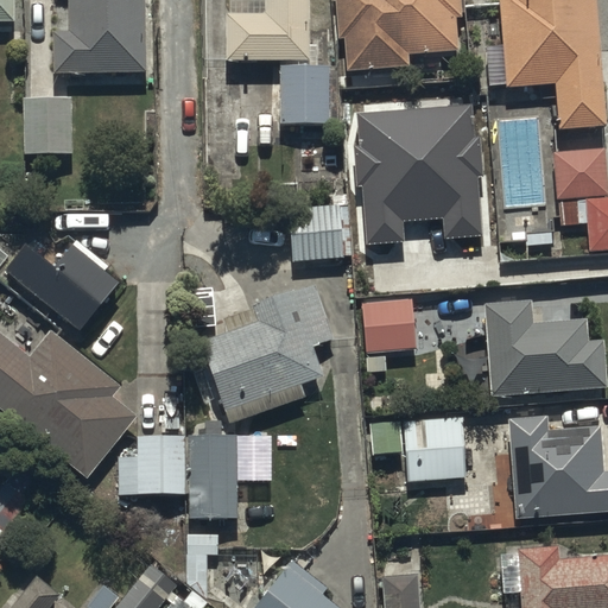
[(0,0),(0,21),(14,21),(13,0),(0,0)]
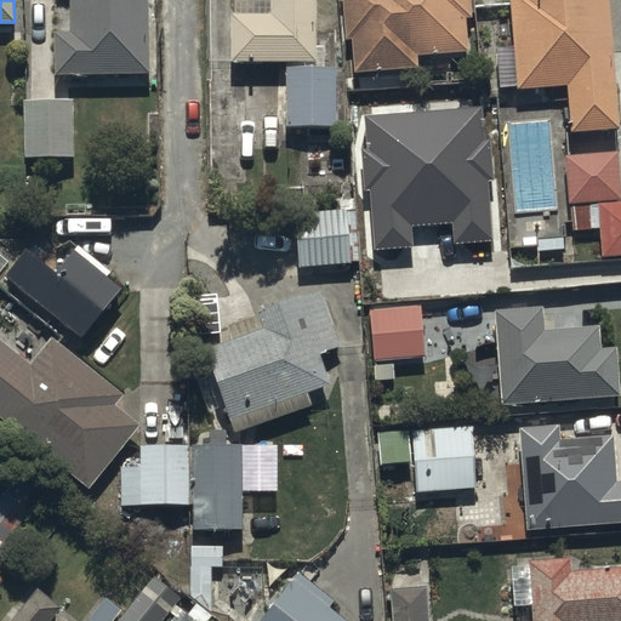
[(148,74),(147,0),(69,0),(70,3),(60,4),(61,32),(53,33),(53,75),(148,74)]
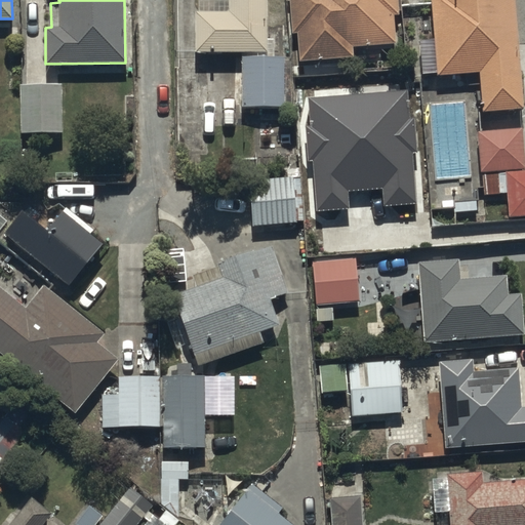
[(268,40),(267,0),(230,0),(230,1),(199,1),(199,12),(194,12),(194,52),(241,52),(241,108),(284,108),(284,56),(274,56),(274,40),(268,40)]
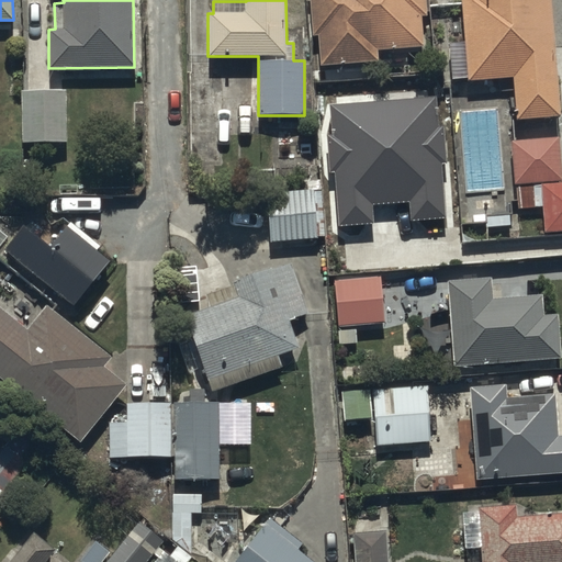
[(307,0),(311,35),(317,35),(319,65),(380,62),(379,48),(423,46),(422,18),(425,18),(424,0),(307,0)]
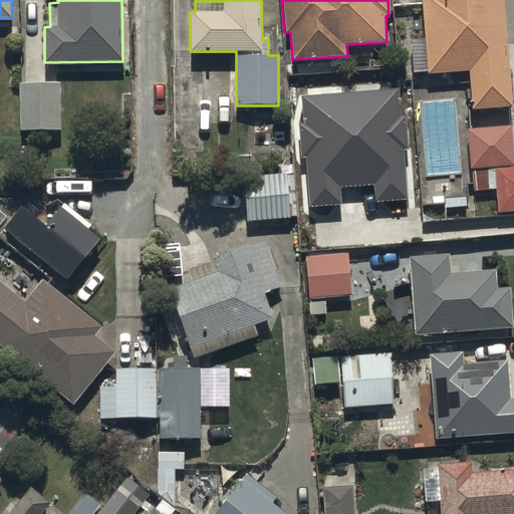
[(513,106),(503,0),(422,0),(426,36),(410,38),(413,72),(428,71),(429,75),(471,71),(474,109),(513,106)]
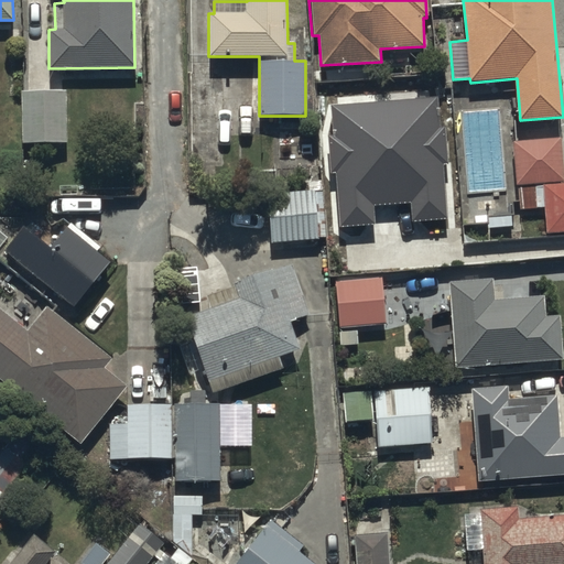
[(66,91),(20,93),(22,142),(68,140),(66,91)]
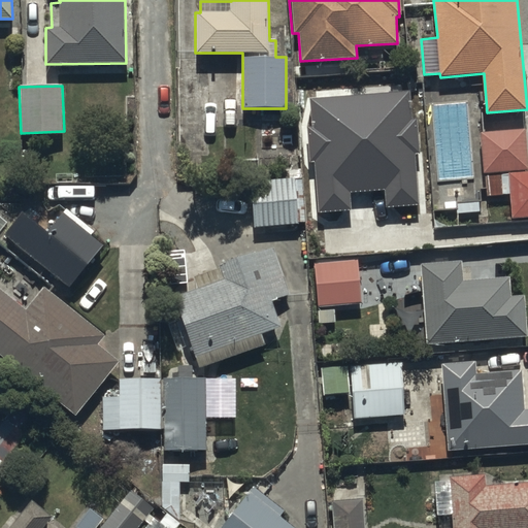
[(410,90),(310,98),(312,127),(309,127),(310,143),(308,144),(309,161),(315,161),(319,211),(352,209),(351,193),(384,191),(385,207),(420,205),(416,154),(420,154),(418,119),(413,119),(410,90)]
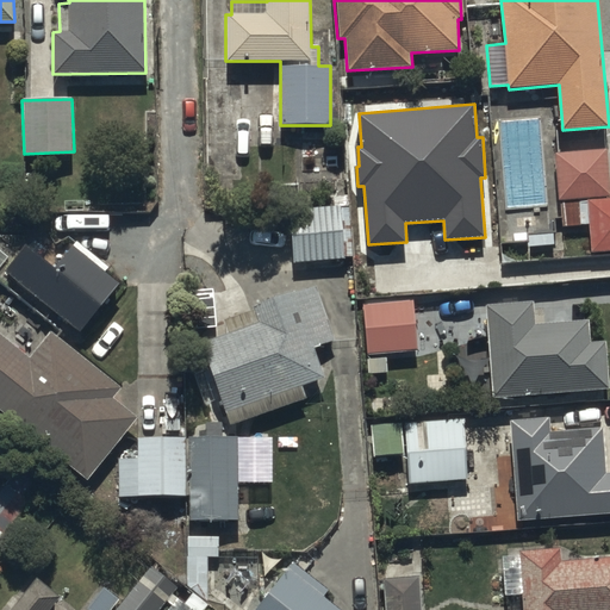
[(605,149),(553,153),(556,203),(562,203),(565,226),(589,225),(591,253),(609,251),(609,199),(605,149)]
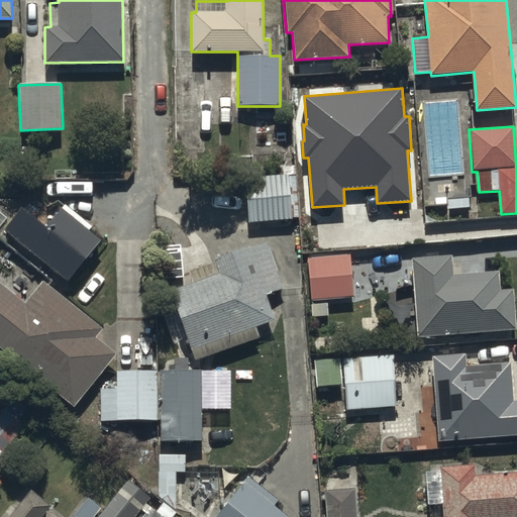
[(298,175),(245,178),(248,222),(300,219),(298,175)]
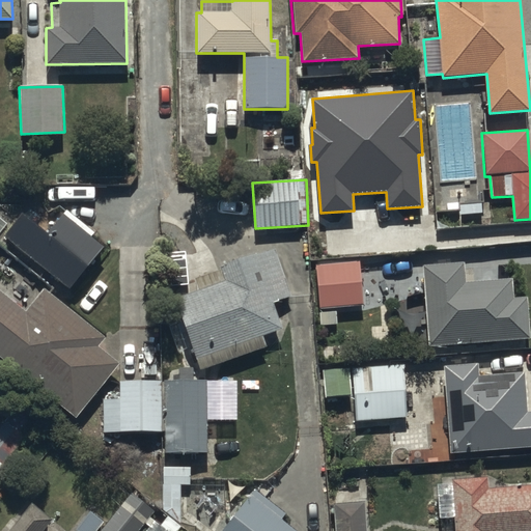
[(27,206),(3,235),(70,289),(104,248),(91,238),(94,234),(66,211),(58,221),(48,213),(43,220),(27,206)]
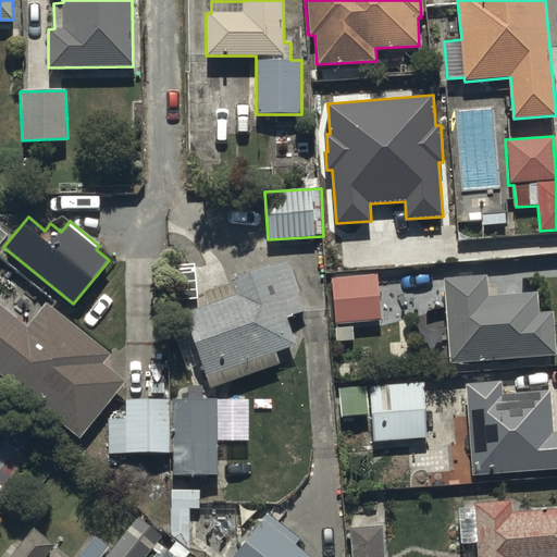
[(234,293),(182,311),(209,387),(280,362),(275,353),(296,345),(286,318),(305,311),(286,261),(231,282),(234,293)]
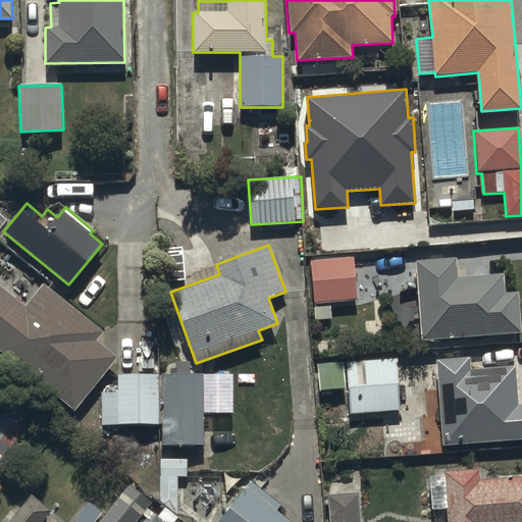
[(354,257),(309,260),(312,304),(357,301),(354,257)]
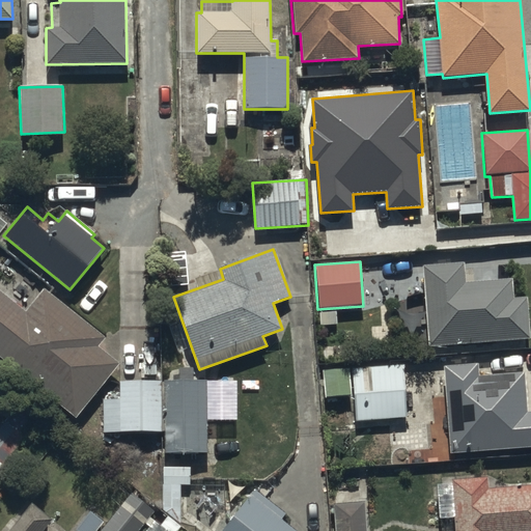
[(464,262),(422,267),(429,347),(530,338),(527,297),(514,298),(512,278),(466,282),(464,262)]
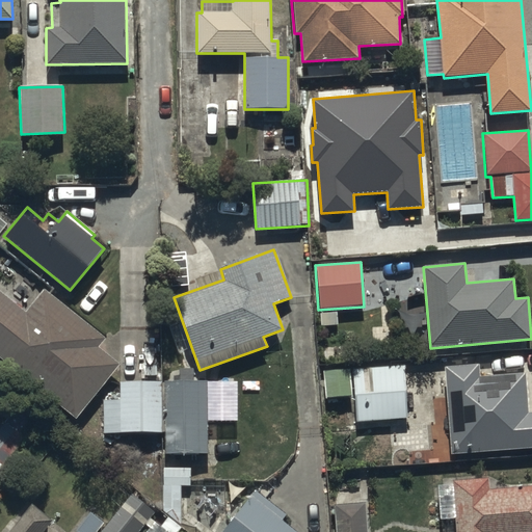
[(0,293),(0,360),(76,419),(120,364),(101,349),(108,340),(45,291),(27,314),(0,293)]
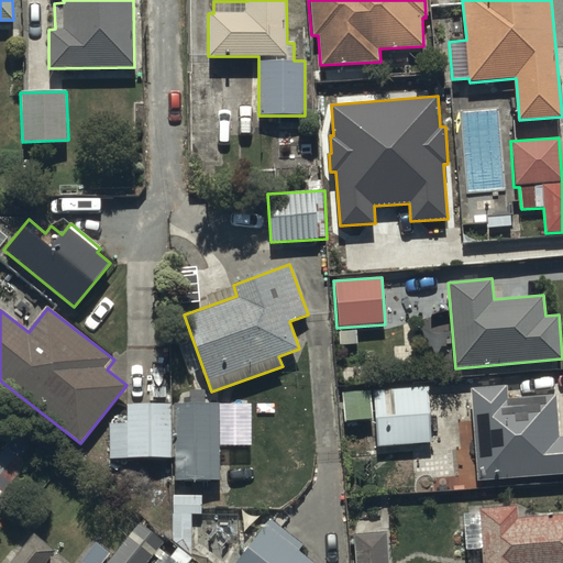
[(428,386),(340,390),(341,422),(376,420),(377,446),(430,444),(428,386)]
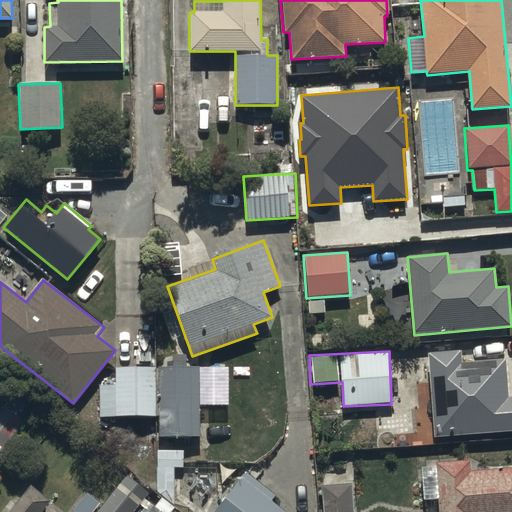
[(460,351),(427,354),(432,436),(511,430),(511,398),(509,398),(506,359),(460,363),(460,351)]
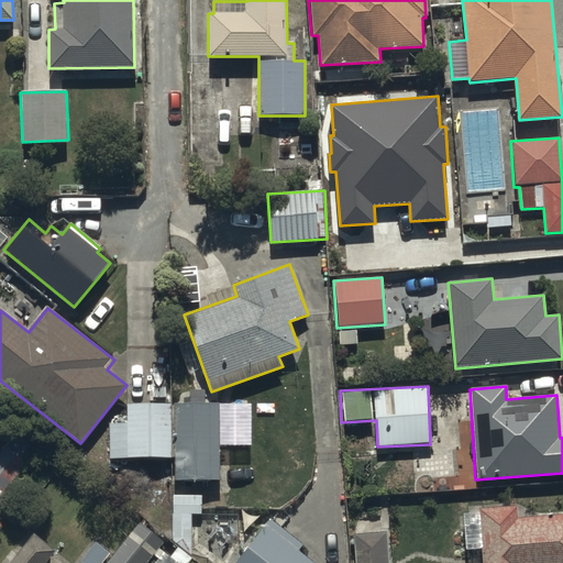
[(249,403),(125,404),(125,423),(108,423),(108,459),(173,457),(174,481),(219,479),(219,446),(250,446),(249,403)]
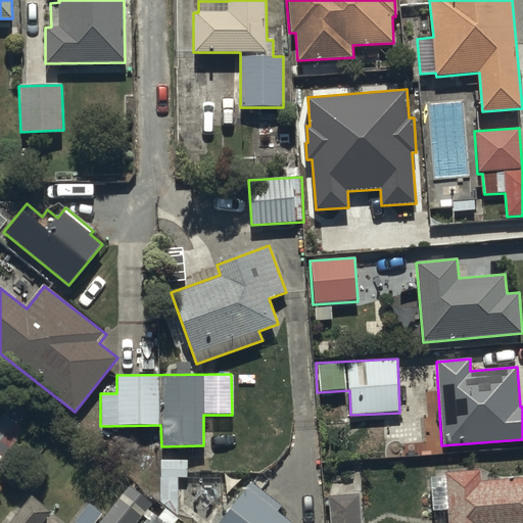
[(6,412),(3,416),(0,419),(0,462),(28,429),(6,412)]
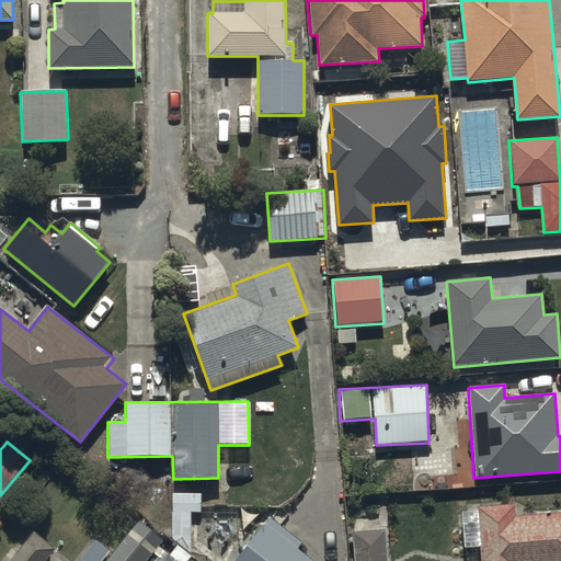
[(201,494),(172,493),(171,547),(191,548),(192,512),(201,512),(201,494)]
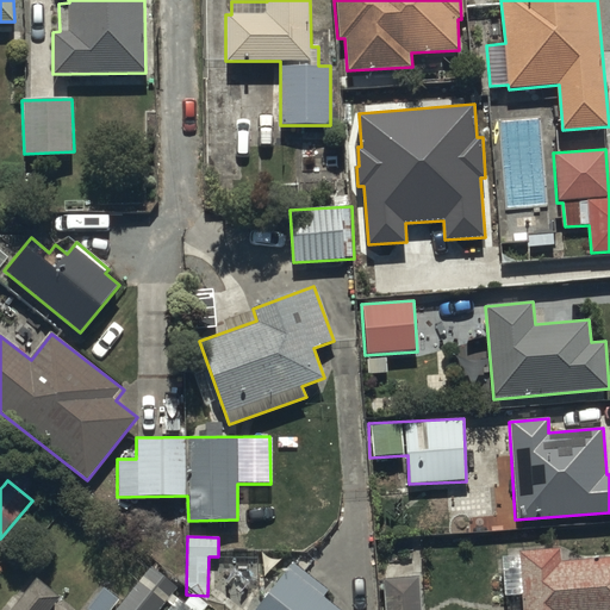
[(609,609),(609,556),(559,561),(558,549),(518,552),(518,558),(502,560),(504,597),(524,596),(524,609),(609,609)]
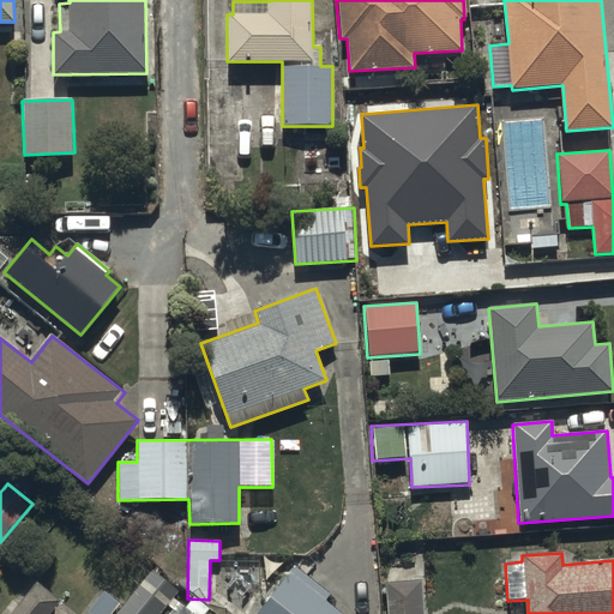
[(160,613),(180,588),(154,567),(118,613),(160,613)]
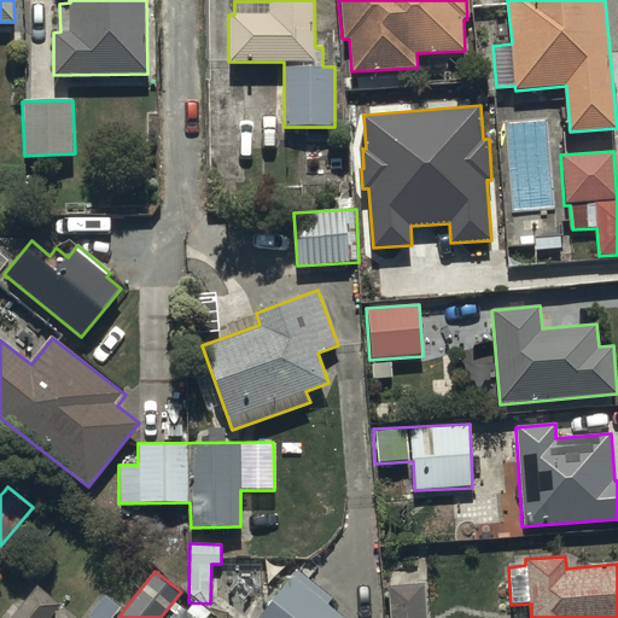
[(298,571),(261,617),(344,617),(328,606),(334,599),(298,571)]
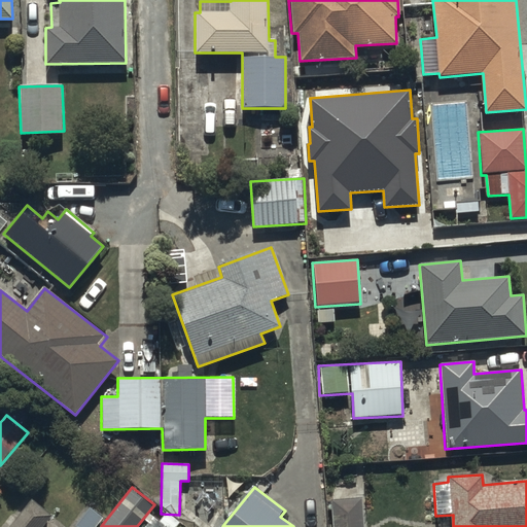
[(42,526),(53,515),(31,498),(15,517),(12,514),(0,526),(42,526)]
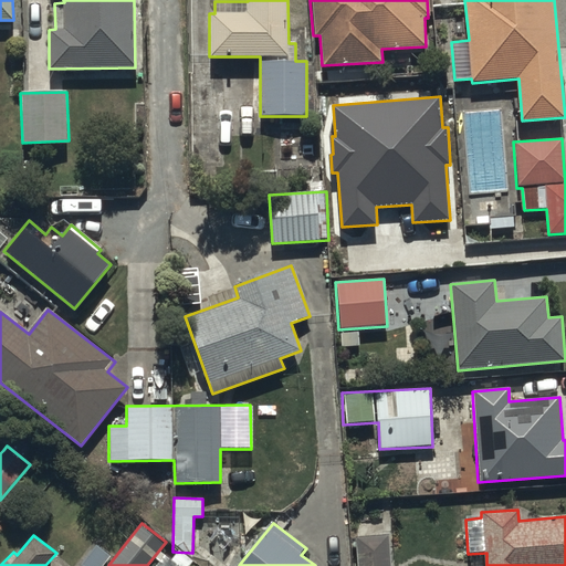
[(391,565),(390,542),(358,544),(359,565),(391,565)]
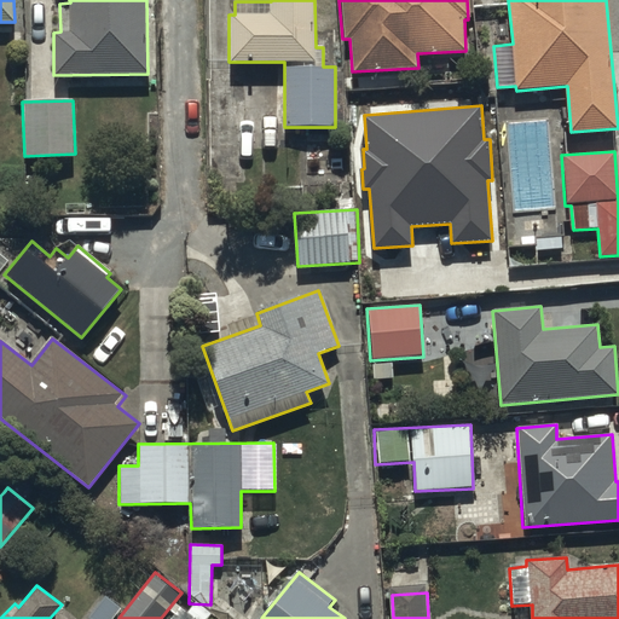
[(194,618),(180,607),(169,618),(194,618)]
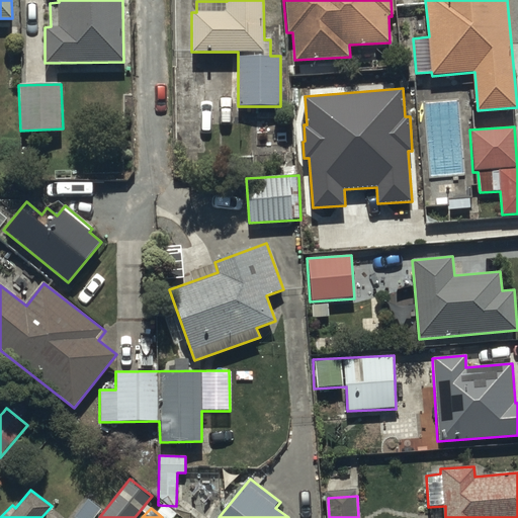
All buildings are outlined.
